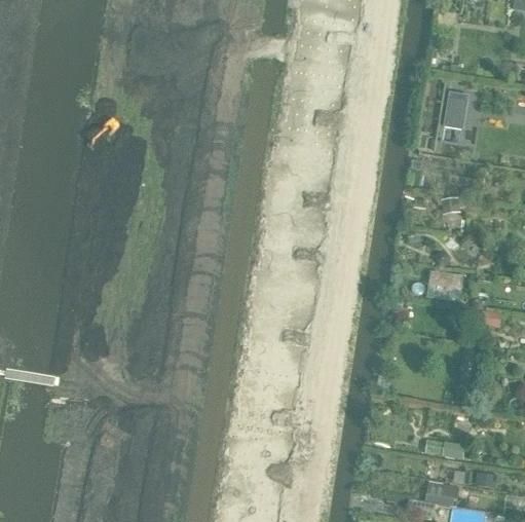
[(310,0),(308,19),(349,25),(352,0),(310,0)]
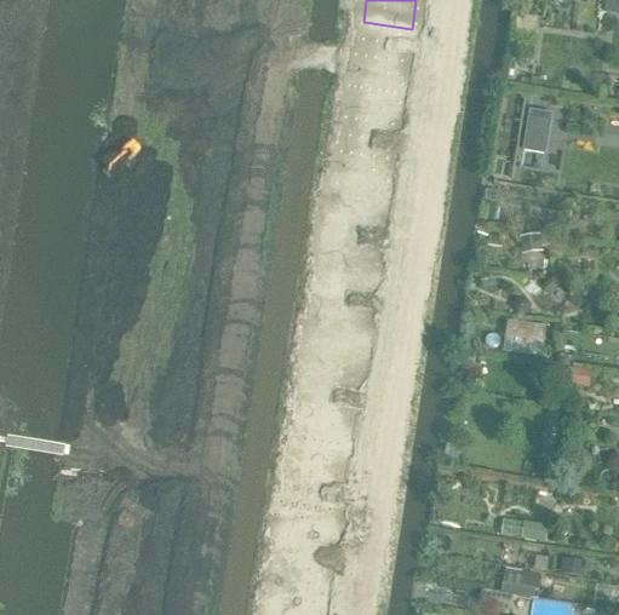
[(606,0),(605,9),(618,11),(618,5),(618,0),(606,0)]
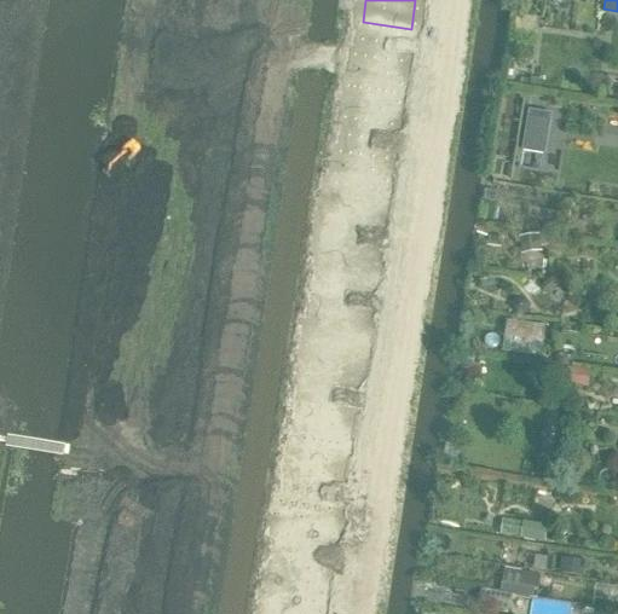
[(354,33),(347,81),(399,90),(404,56),(370,51),(373,35),(354,33)]
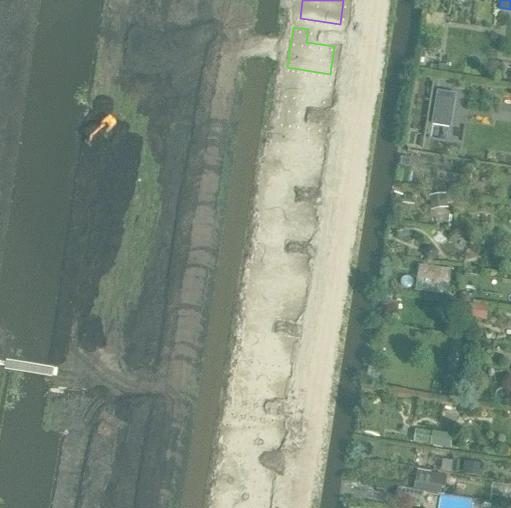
[(287,67),(281,107),(296,109),(298,96),(326,101),(330,74),(287,67)]
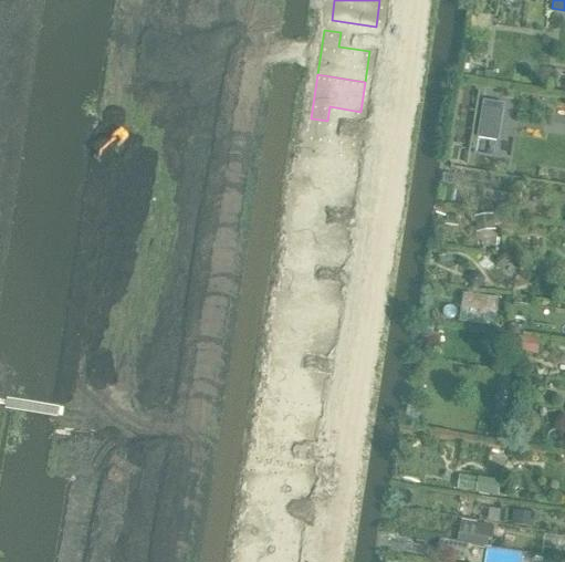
[(483,97),(477,135),(498,138),(504,101),(483,97)]
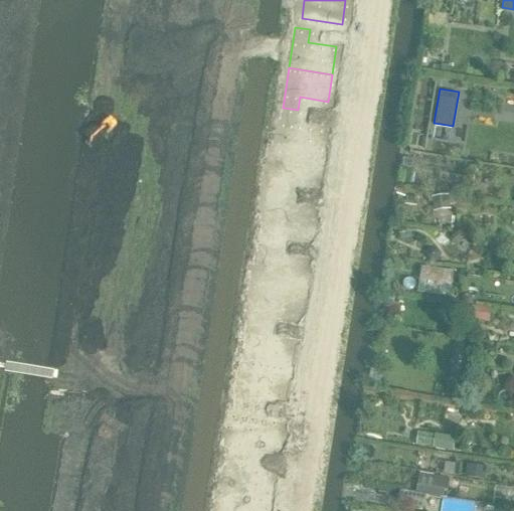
[(283,108),(277,148),(320,155),(324,128),(296,123),(298,110),(283,108)]
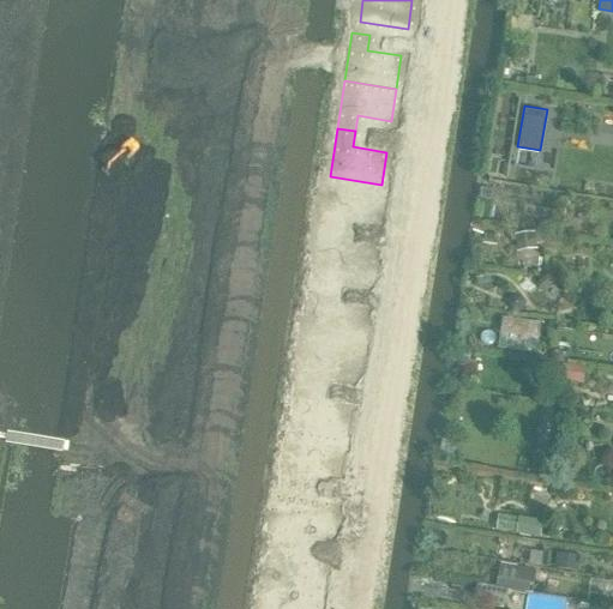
[(330,176),(322,224),(326,225),(340,227),(342,211),(377,217),(382,185),(330,176)]
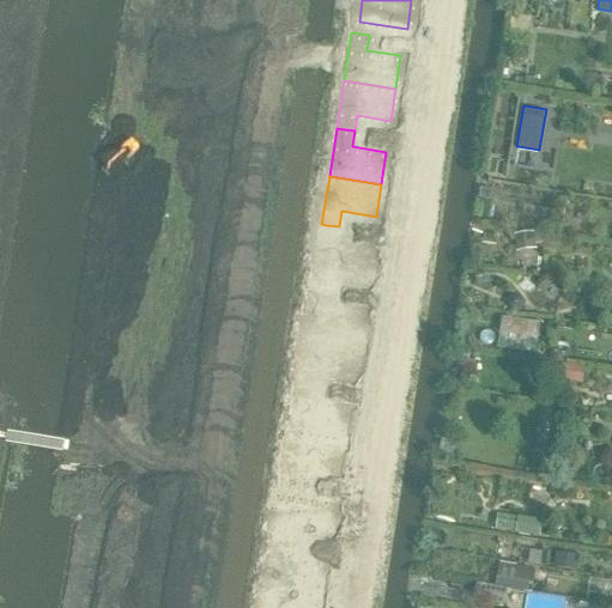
[(492,187),(479,184),(478,194),(490,196),(492,187)]
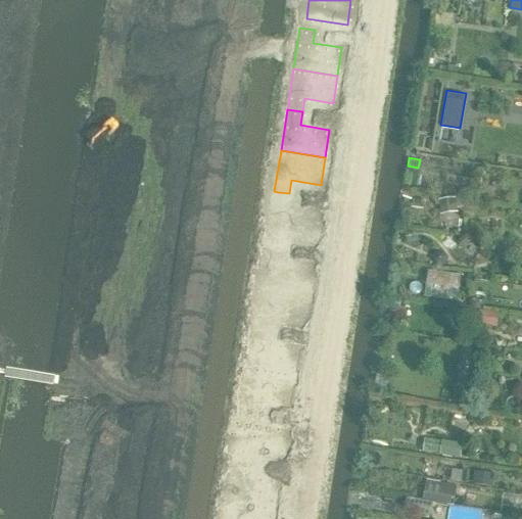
[(278,192),(272,234),(313,240),(313,234),(318,231),(319,222),(316,218),(317,211),(295,208),(297,195),(289,193),(278,192)]
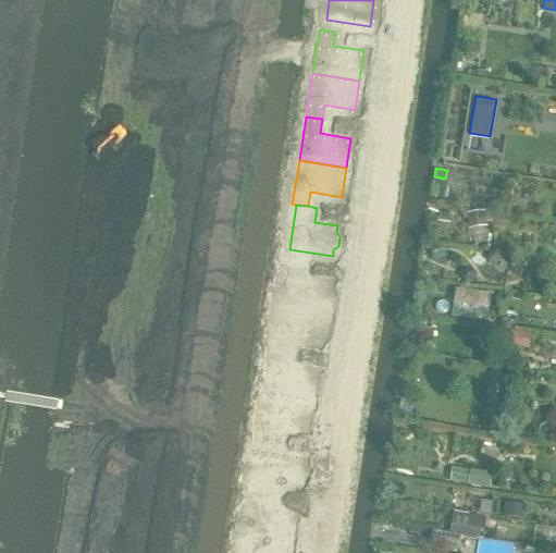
[(484,208),(467,210),(468,223),(485,221),(484,208)]
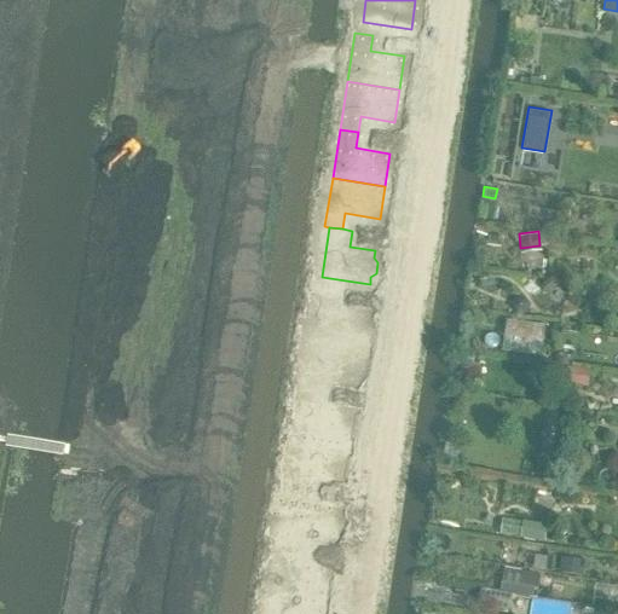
[(525,311),(529,302),(524,294),(514,295),(510,303),(515,311),(525,311)]
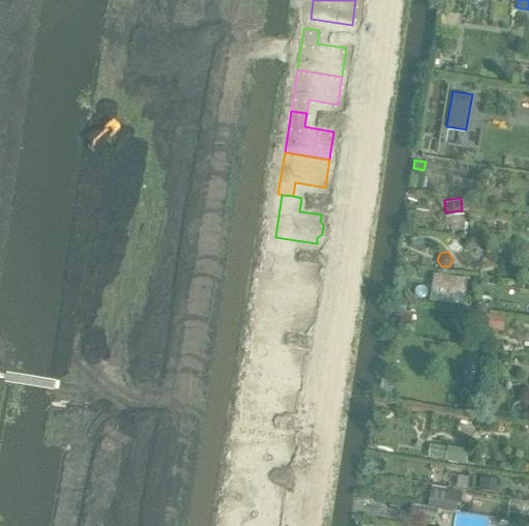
[(433,272),(429,298),(463,303),(466,276),(433,272)]
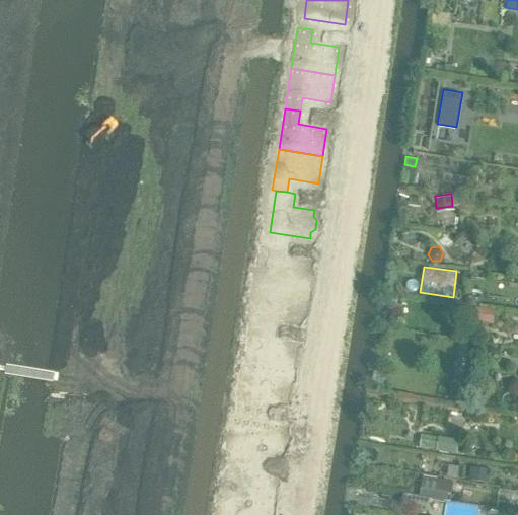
[(382,304),(394,306),(396,294),(384,292),(382,304)]
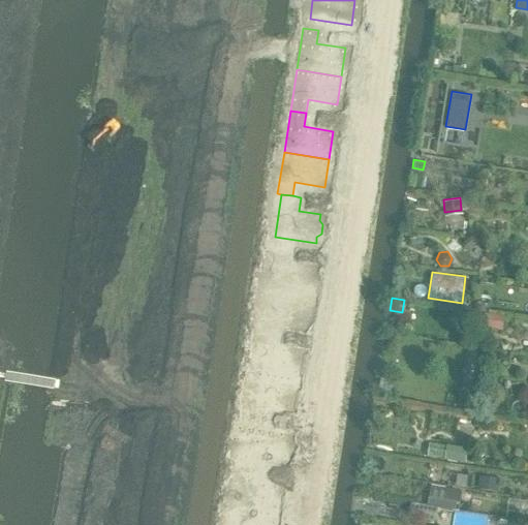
[(472,299),(471,307),(486,309),(487,301),(472,299)]
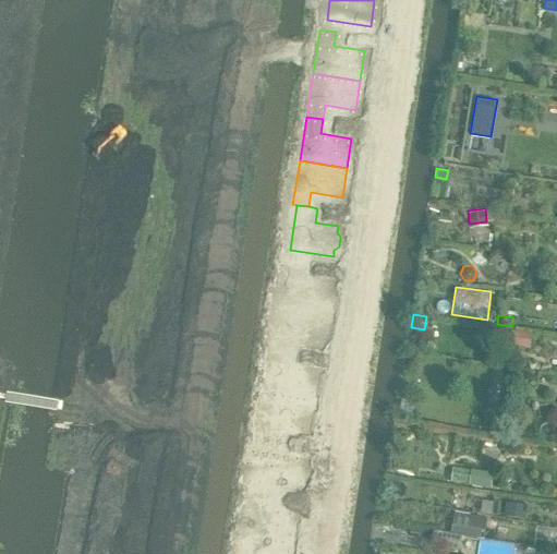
[(530,333),(495,327),(493,340),(528,346),(530,333)]
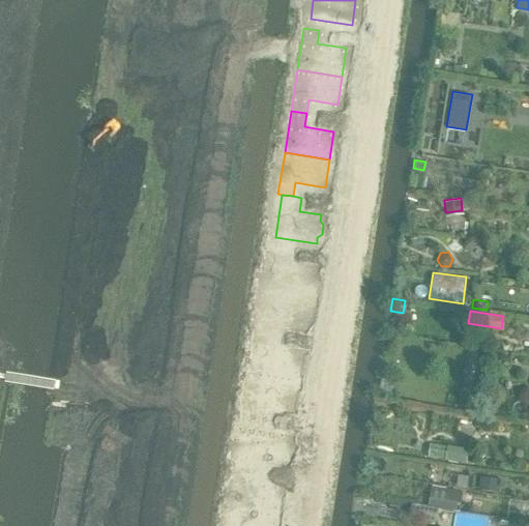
[(251,371),(244,412),(248,413),(260,415),(262,402),(292,406),(296,378),(251,371)]
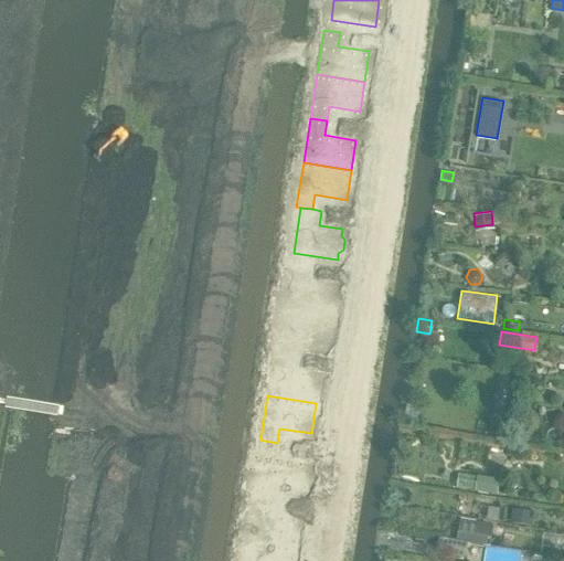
[(265,441),(258,486),(301,493),(302,486),(308,483),(309,473),(306,468),(307,462),(284,458),(286,444),(277,443),(265,441)]
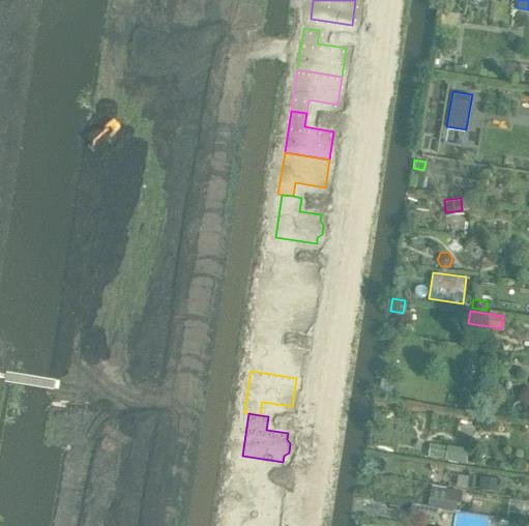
[(444,457),(444,459),(464,461),(466,447),(430,442),(428,455),(444,457)]
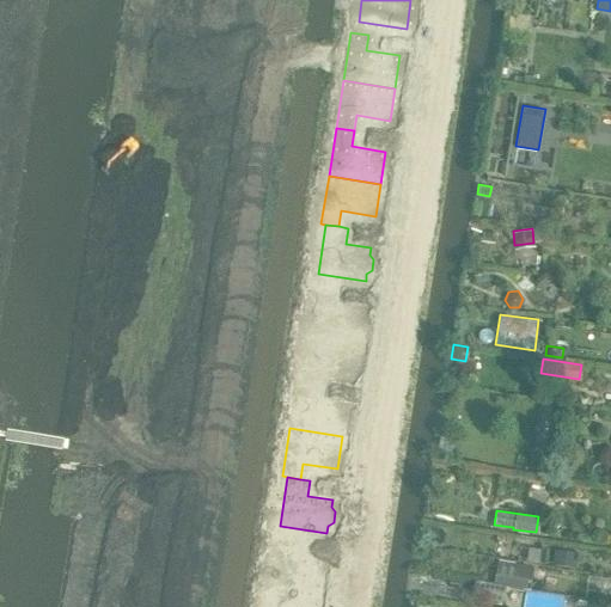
[(273,537),(266,584),(318,593),(323,560),(288,556),(291,540),(273,537)]
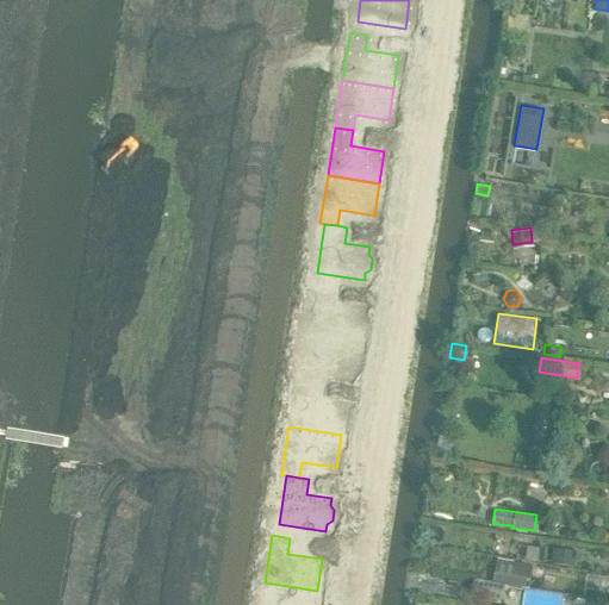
[(554,548),(552,561),(571,563),(573,552),(554,548)]
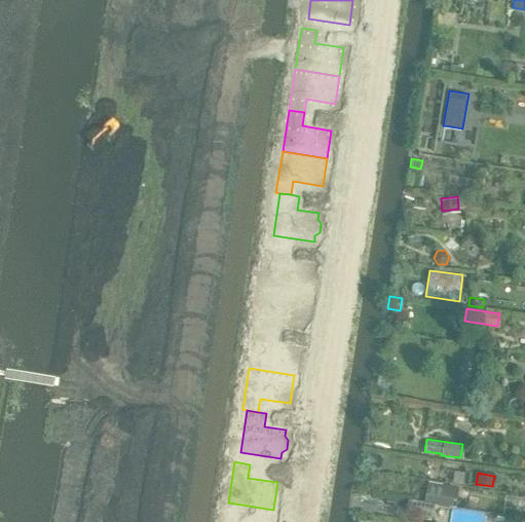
[(425,500),(435,502),(454,506),(458,485),(428,480),(425,500)]
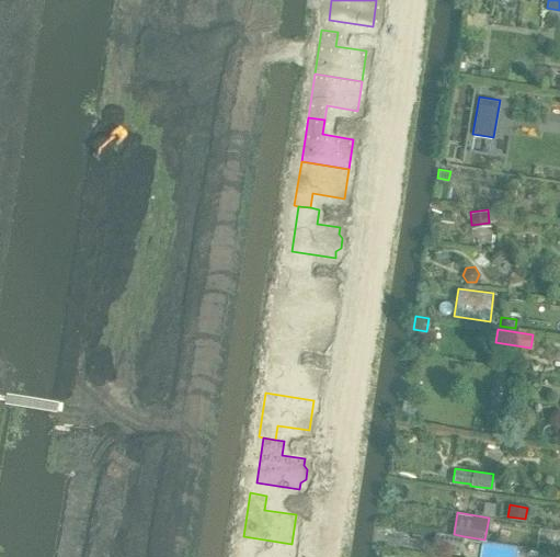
[(460,552),(464,536),(454,534),(436,532),(436,533),(425,531),(423,546),(460,552)]
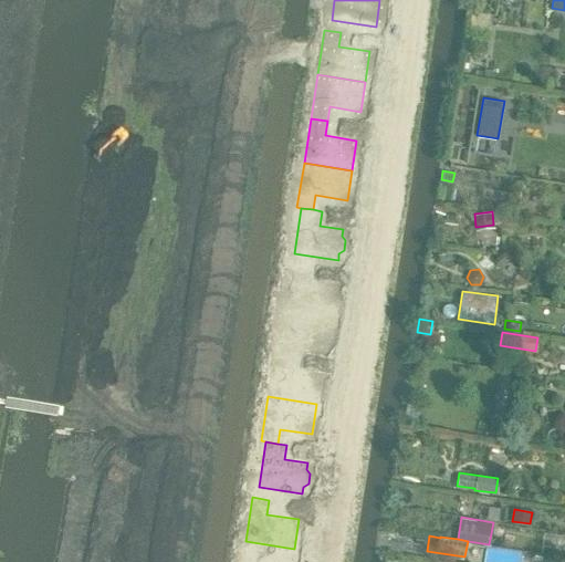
[(246,541),(242,561),(291,561),(294,549),(246,541)]
